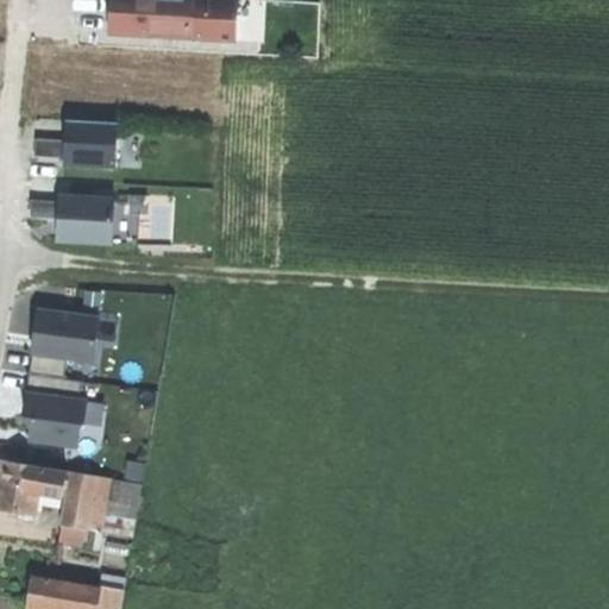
[(236,0),(110,0),(107,35),(233,43),(236,0)]
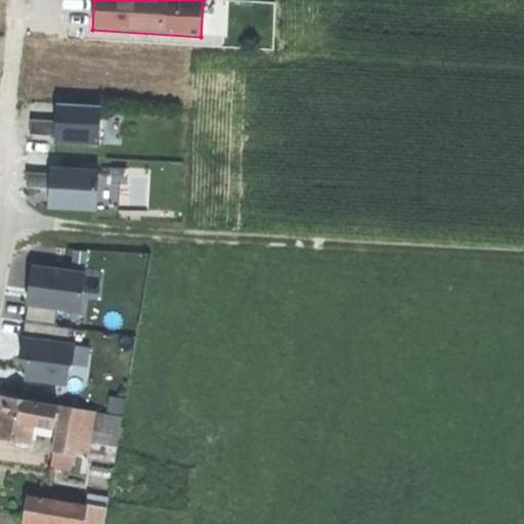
[(55,135),(54,143),(98,146),(100,106),(57,103),(56,122),(55,135)]
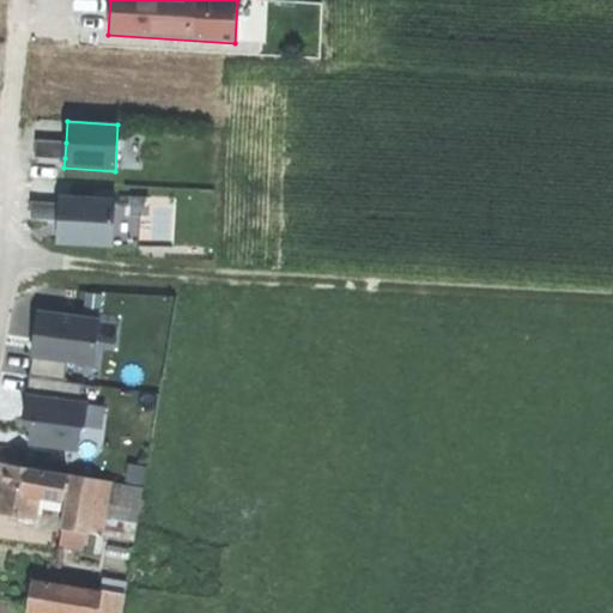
[(37,140),(36,157),(65,158),(66,143),(37,140)]
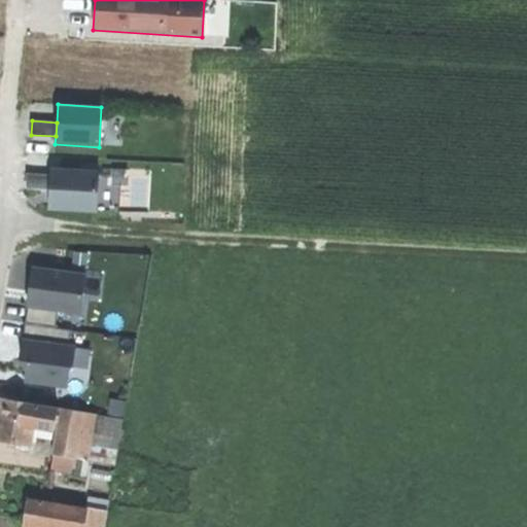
[(98,172),(50,169),(50,175),(49,189),(48,209),(96,212),(98,172)]
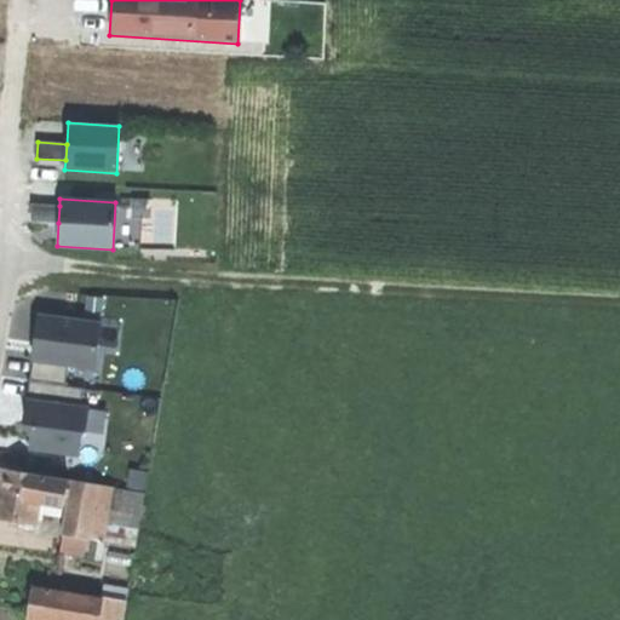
[(33,205),(32,220),(58,223),(59,206),(33,205)]
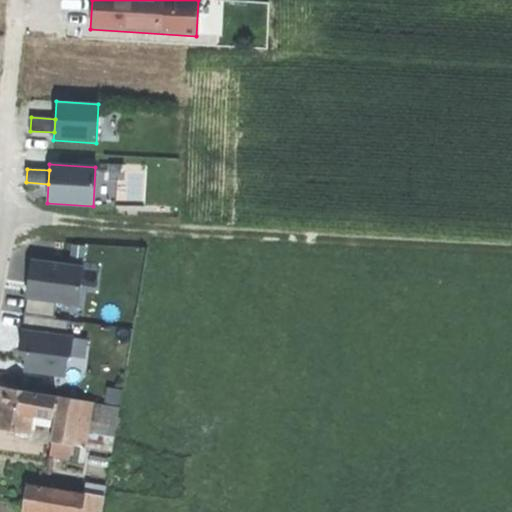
[(26,299),(28,300),(54,302),(77,305),(82,266),(30,261),(26,299)]
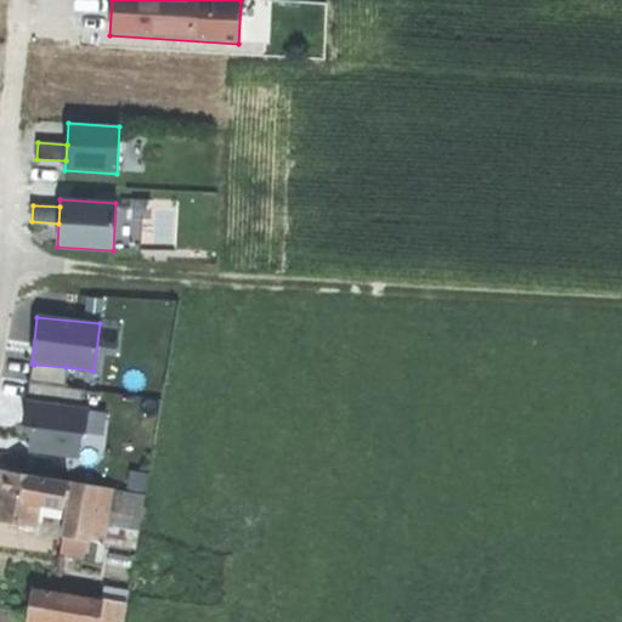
[(66,367),(34,365),(32,384),(63,388),(66,367)]
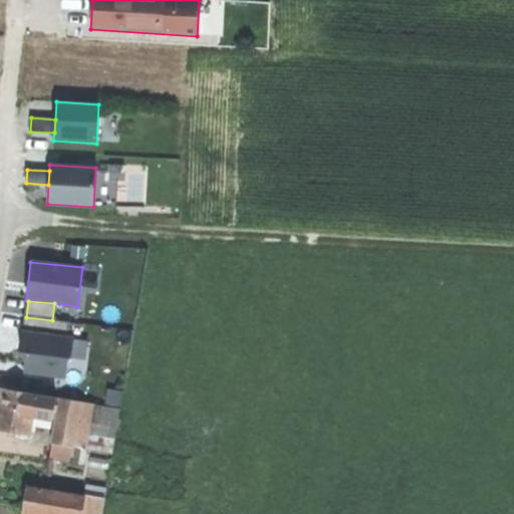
[(23,317),(22,330),(66,335),(68,322),(52,320),(26,317),(23,317)]
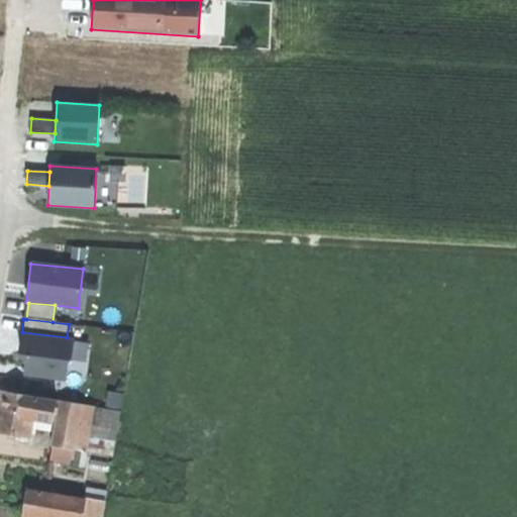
[(67,337),(22,332),(18,363),(26,364),(24,375),(66,380),(67,369),(72,358),(74,338),(67,337)]
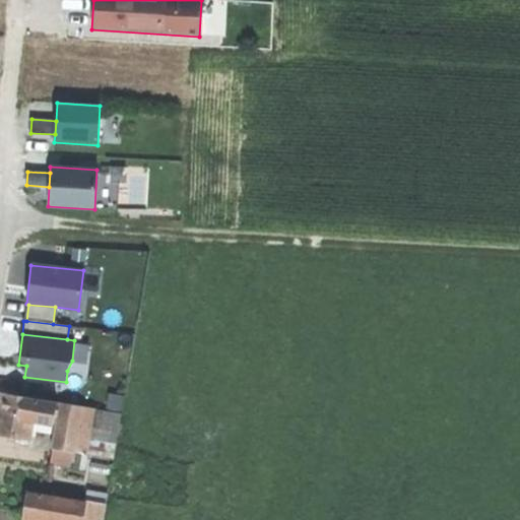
[(0,432),(13,435),(29,438),(34,417),(37,397),(2,391),(0,404),(0,432)]
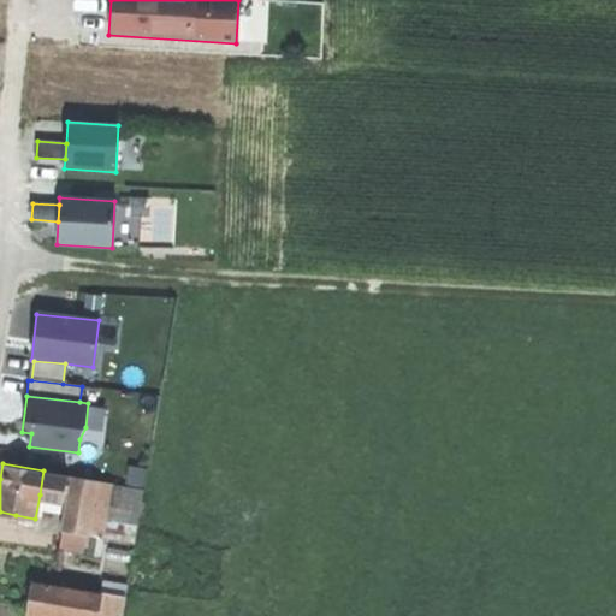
[(67,474),(43,471),(40,495),(64,499),(67,474)]
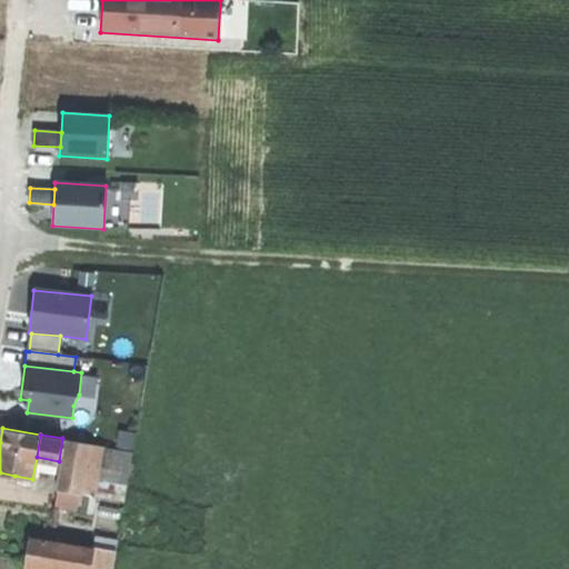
[(89,442),(70,439),(61,489),(81,492),(89,442)]
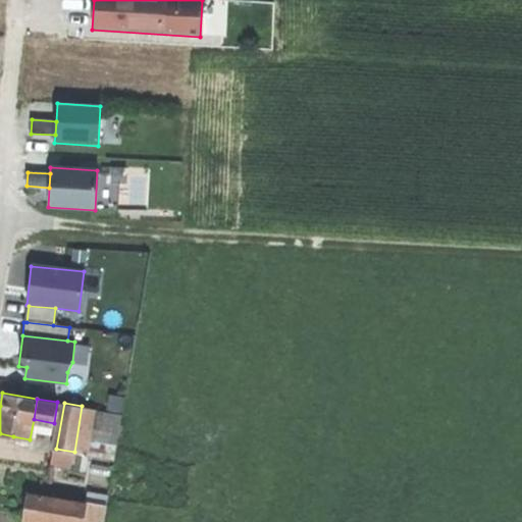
[(95,408),(82,406),(74,452),(87,455),(95,408)]
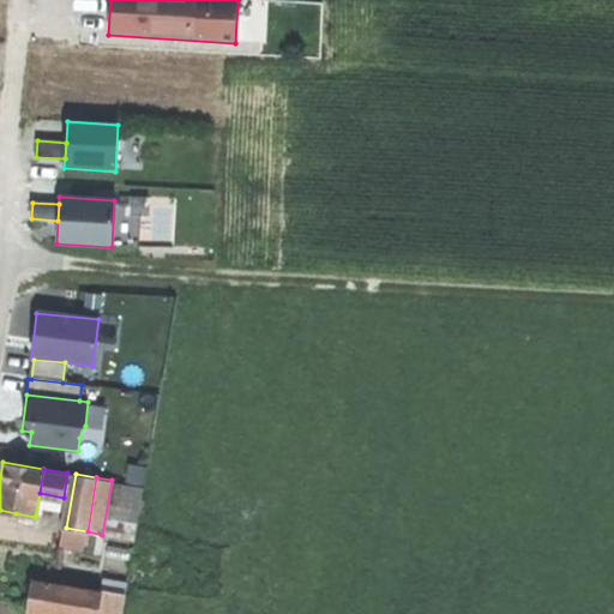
[(34,524),(35,517),(16,513),(14,521),(34,524)]
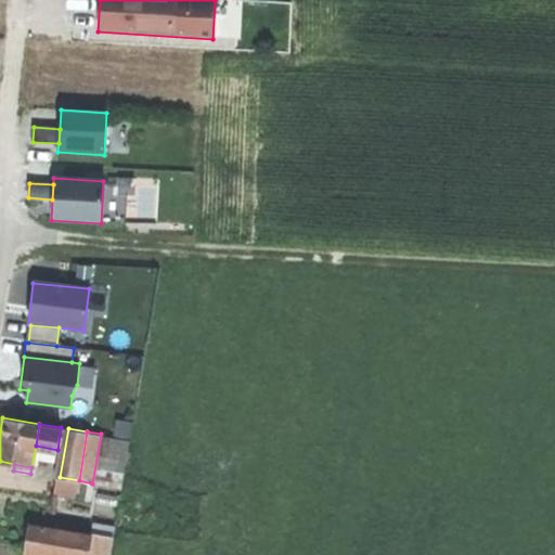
[(26,552),(44,554),(87,554),(89,546),(91,536),(30,526),(26,552)]
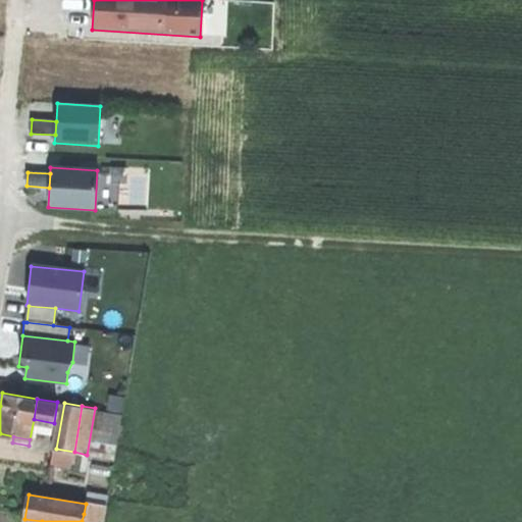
[(86,502),(86,504),(84,514),(104,518),(107,505),(86,502)]
